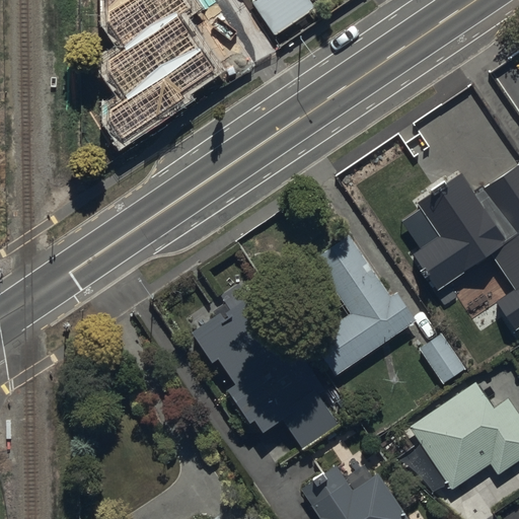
[(95,0),(90,3),(89,30),(98,45),(124,28),(132,40),(121,47),(139,74),(192,39),(175,14),(189,5),(186,0),(95,0)]
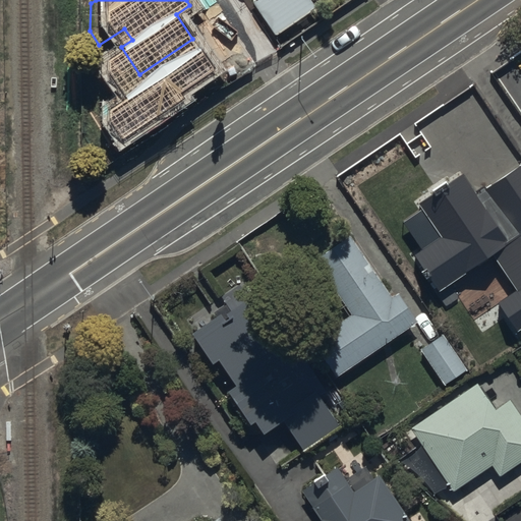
[(319,9),(311,0),(252,0),(277,36),(319,9)]
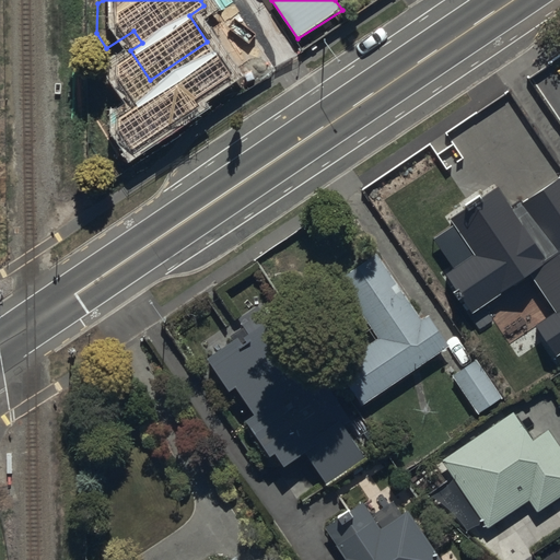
[(556,312),(536,326),(557,357),(559,353),(559,181),(514,213),(496,187),(450,218),(454,224),(432,238),(452,267),(441,275),(468,316),(529,275),(556,312)]
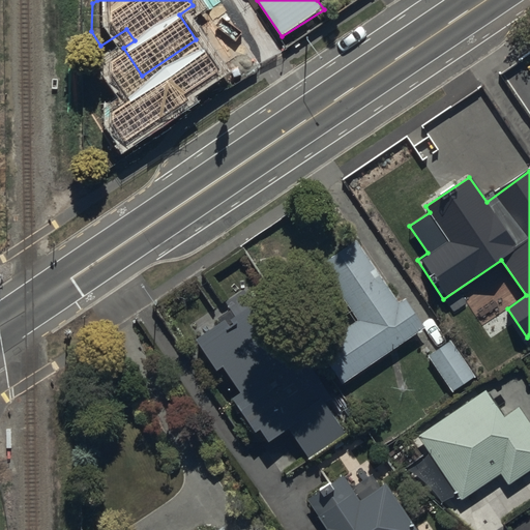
[(358,241),(321,265),(357,320),(318,346),(344,384),(427,328),(407,298),(399,303),(358,241)]
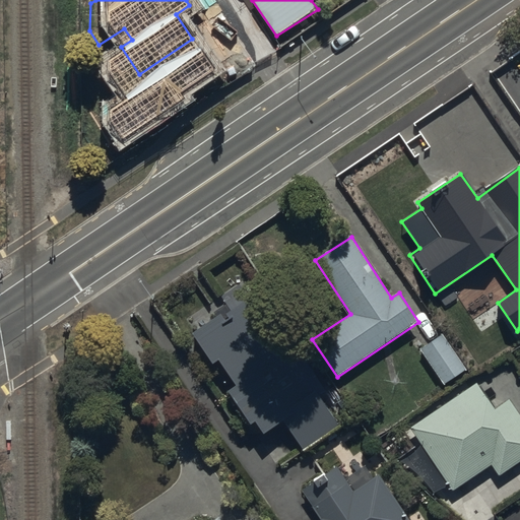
[(322,395),(328,391),(263,289),(195,332),(215,364),(219,361),(237,386),(232,389),(253,424),(257,421),(264,433),(284,419),(304,451),(342,427),(322,395)]
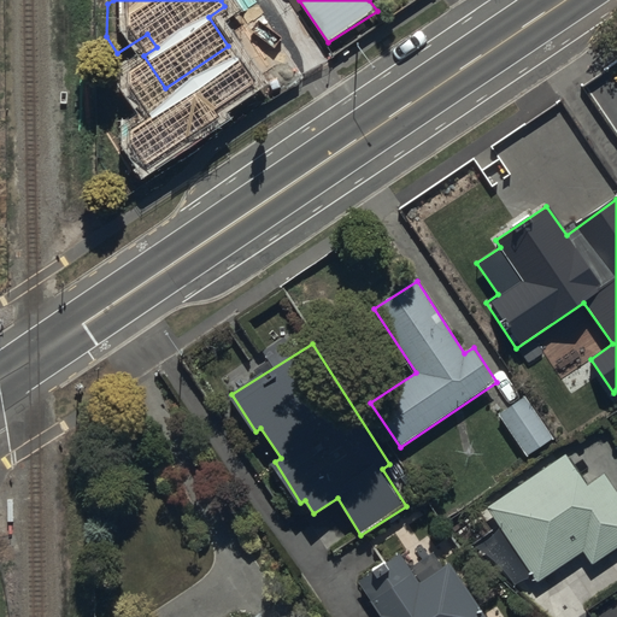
[(500,410),(528,452),(552,435),(524,393),(500,410)]
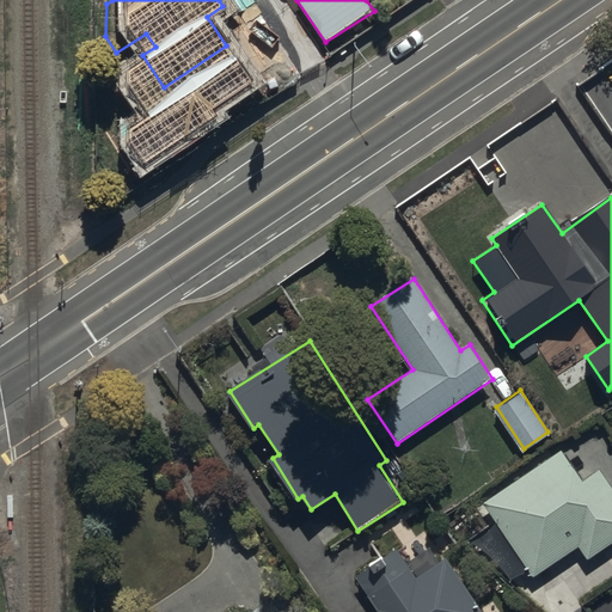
[(561,451),(484,501),(534,576),(579,548),(587,561),(611,543),(611,485),(599,467),(593,471),(577,448),(565,457),(561,451)]
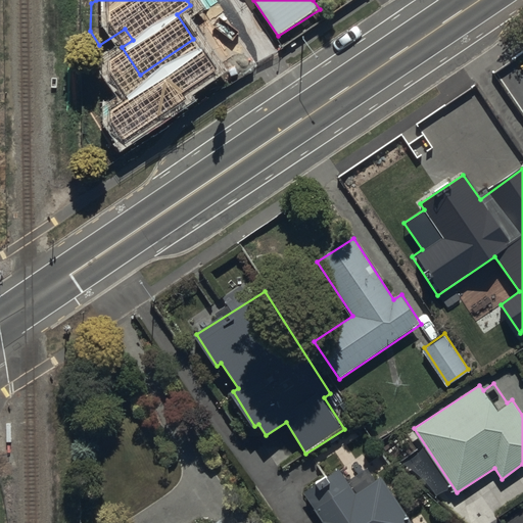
[(413,522),(383,474),(375,479),(369,469),(348,482),(341,470),(307,491),(327,522),(413,522)]
